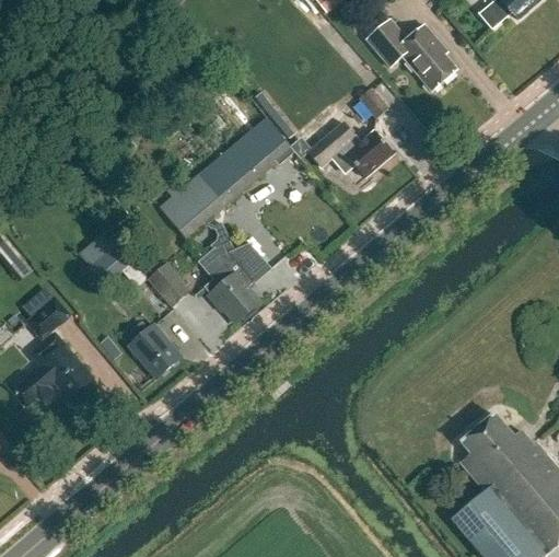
[(316,0),(326,12),(340,0),(316,0)]
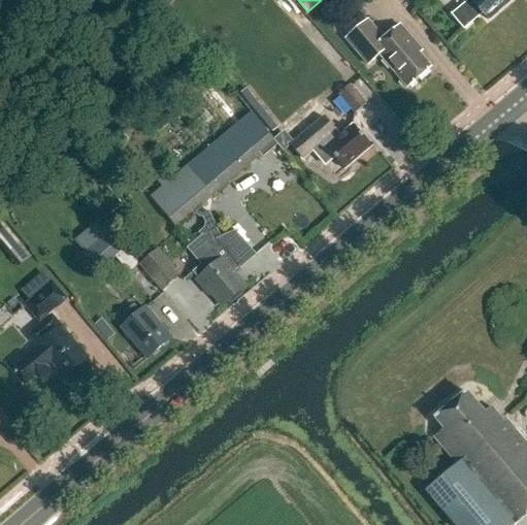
[(464,0),(450,12),(463,28),(482,11),(487,18),(507,0),(464,0)]
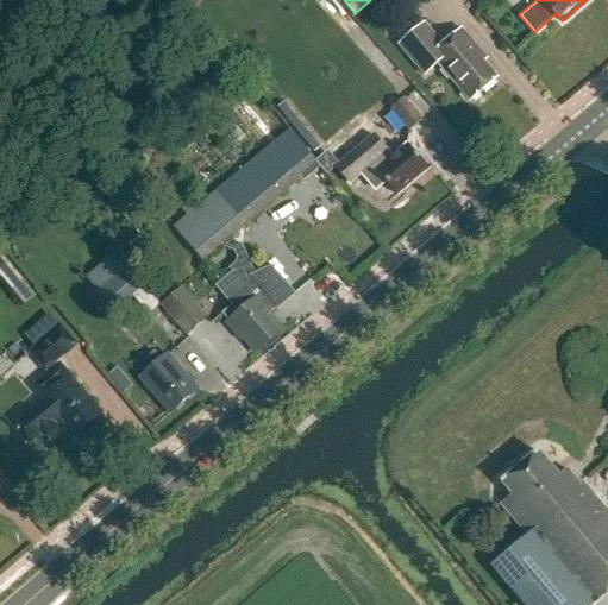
[(318,1),(308,10),(314,17),(324,10),(318,1)]
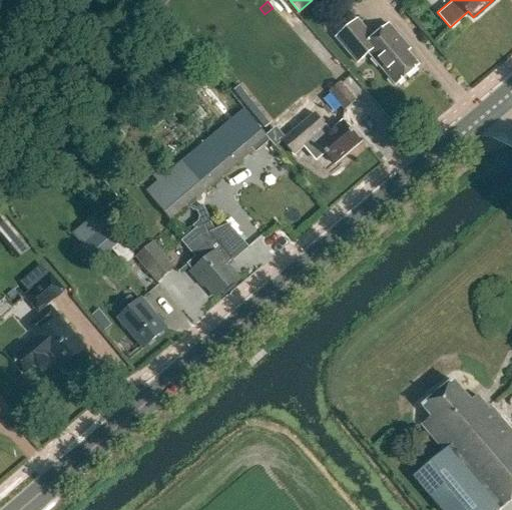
[(368,51),(395,83),(418,63),(399,41),(402,38),(388,22),(372,36),(357,17),(335,35),(357,61),(368,51)]
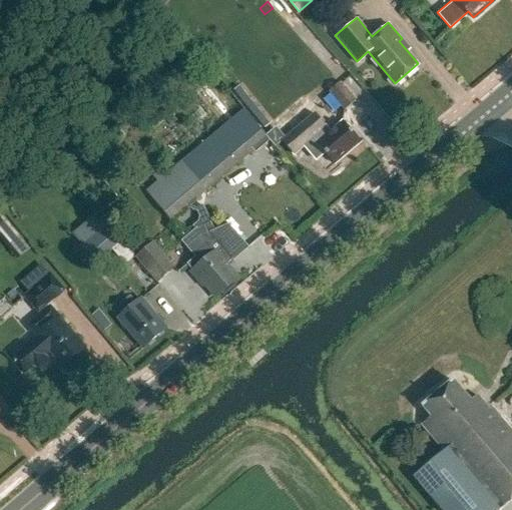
[(340,80),(328,90),(343,109),(356,98),(340,80)]
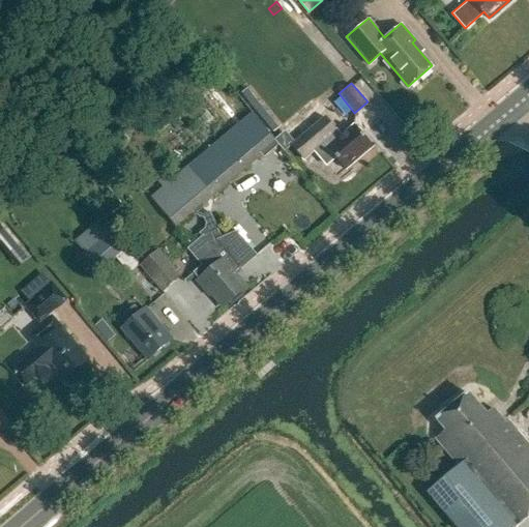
[(210,293),(222,305),(245,285),(235,272),(257,254),(235,229),(234,230),(221,236),(209,211),(202,202),(275,140),(252,111),(170,180),(165,175),(157,180),(163,186),(151,196),(205,260),(192,271),(198,277),(196,280),(208,294),(210,293)]
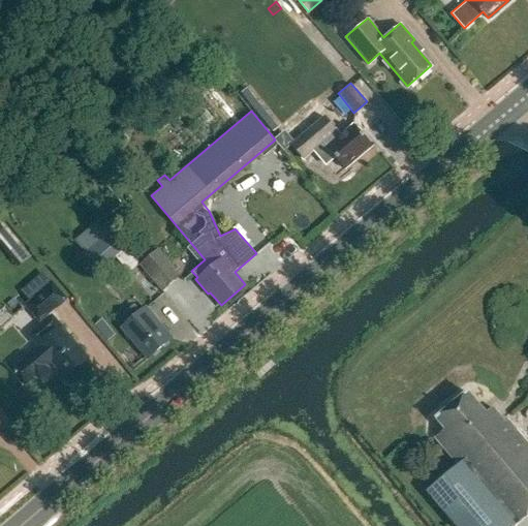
[(289,143),(303,158),(319,143),(325,149),(327,148),(344,167),(371,144),(353,123),(340,134),(322,115),(289,143)]
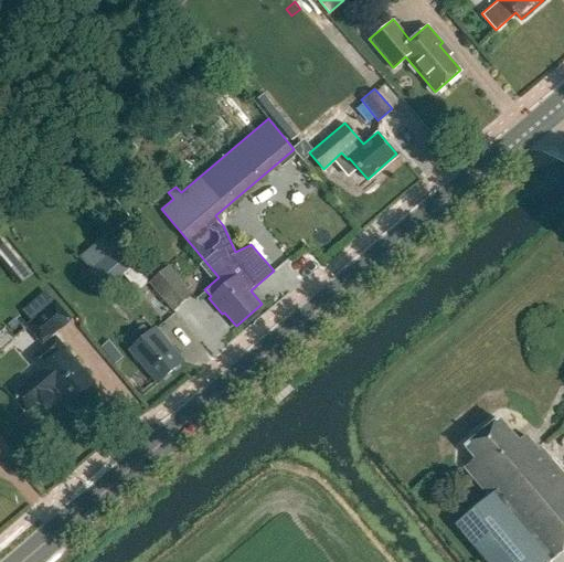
[(168,264),(148,282),(171,309),(192,293),(168,264)]
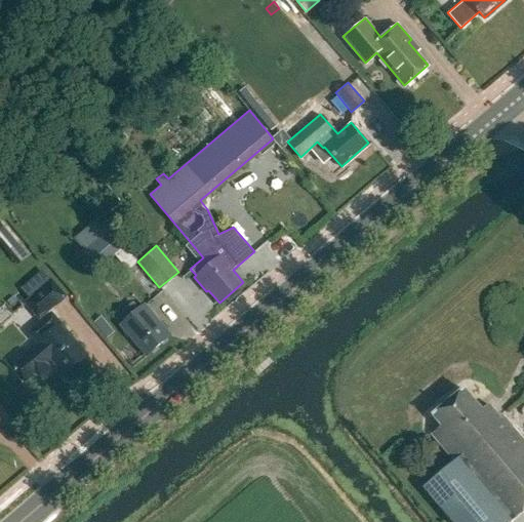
[(28,295),(21,300),(36,320),(66,296),(50,277),(48,279),(40,269),(19,285),(28,295)]
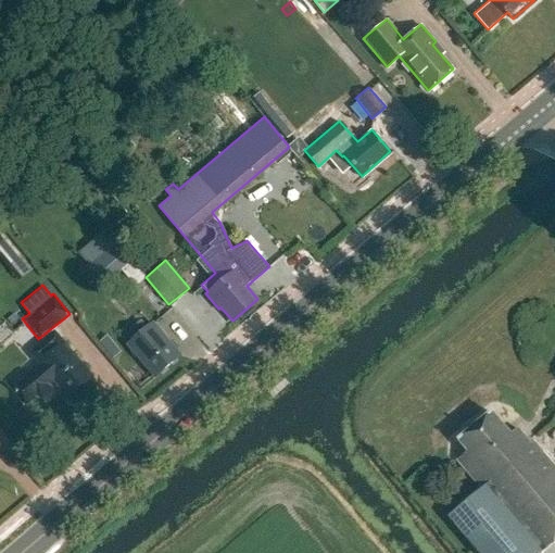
[(127,343),(154,375),(179,353),(152,322),(142,330),(137,324),(131,328),(137,335),(127,343)]
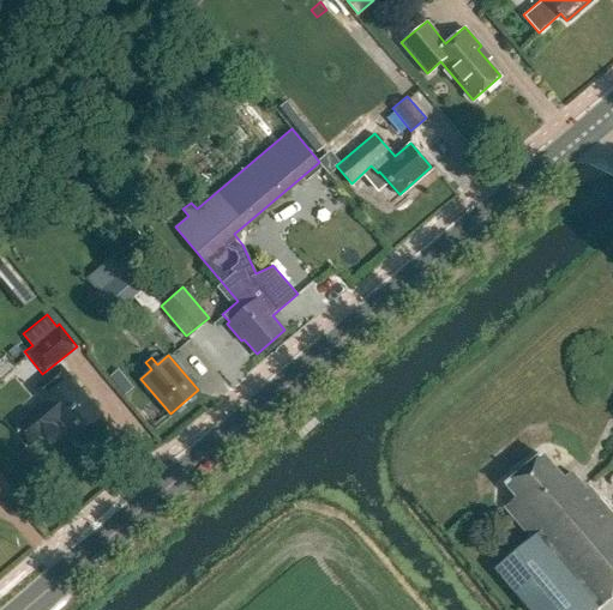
[(13,427),(28,444),(40,434),(46,438),(54,430),(53,423),(59,417),(74,435),(101,414),(70,376),(43,399),(44,400),(13,427)]
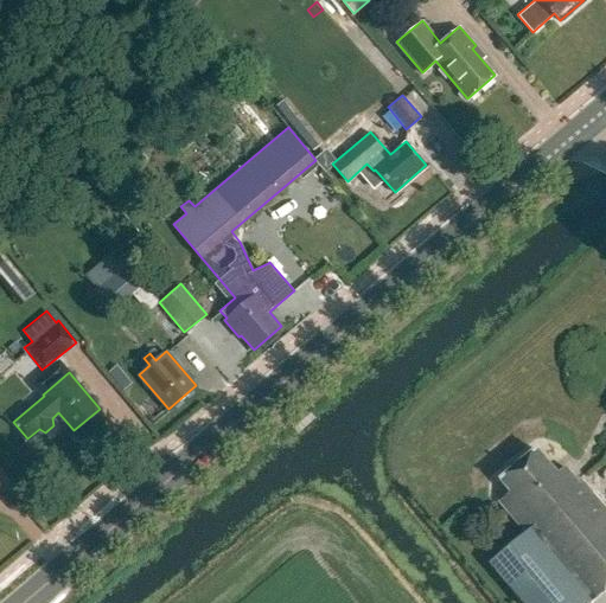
[(489,562),(523,602),(587,602),(605,588),(605,508),(581,479),(578,482),(563,464),(555,472),(535,448),(499,478),(509,491),(498,500),(525,532),(489,562)]
